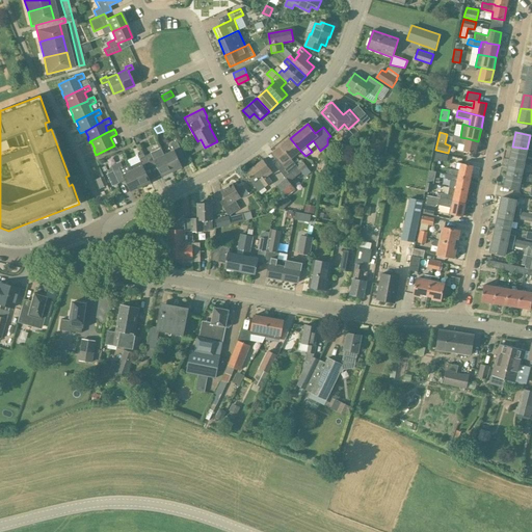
[(467,138),(460,137),(453,135),(452,142),(464,145),(463,151),(476,154),(478,141),(467,138)]
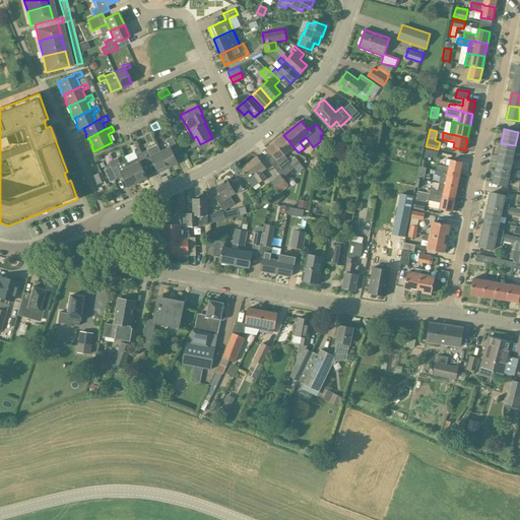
[(294,147),(283,135),(274,143),(267,149),(276,160),(271,164),(278,173),(289,164),(295,169),(301,163),(296,157),(290,163),(284,155),(294,147)]
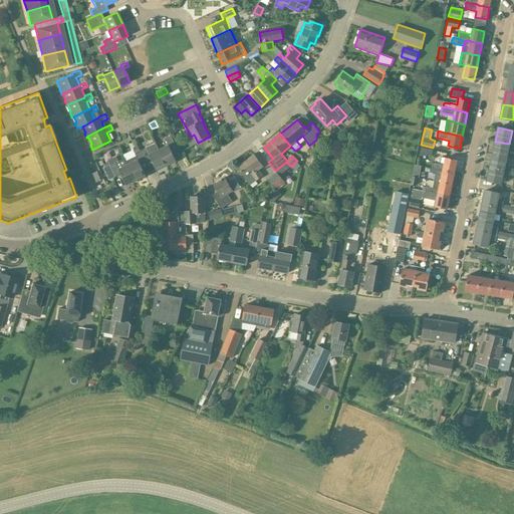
[(159,150),(167,166),(176,162),(171,151),(177,148),(171,136),(165,139),(169,146),(159,150)]
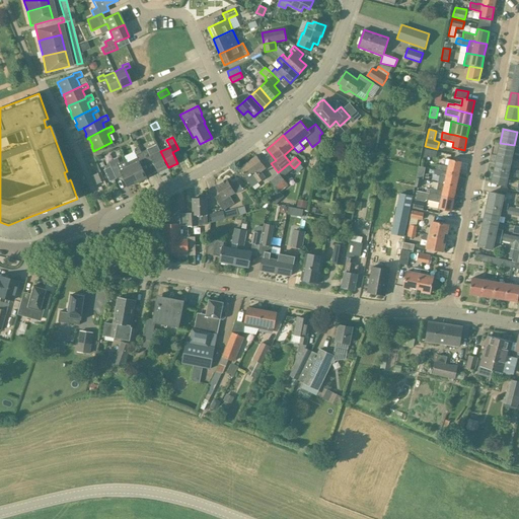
[(511,158),(514,145),(500,143),(498,156),(511,158)]
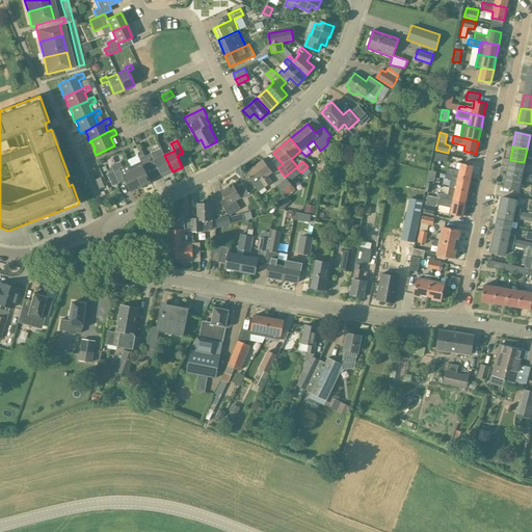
[(161,149),(145,156),(151,167),(157,164),(162,177),(173,171),(164,155),(161,149)]
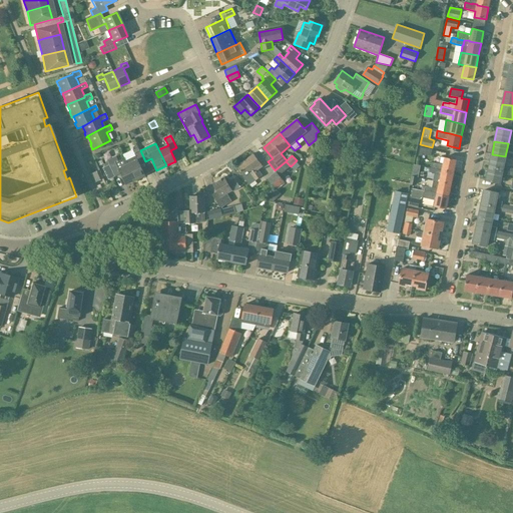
[(431,156),(432,149),(420,147),(419,153),(431,156)]
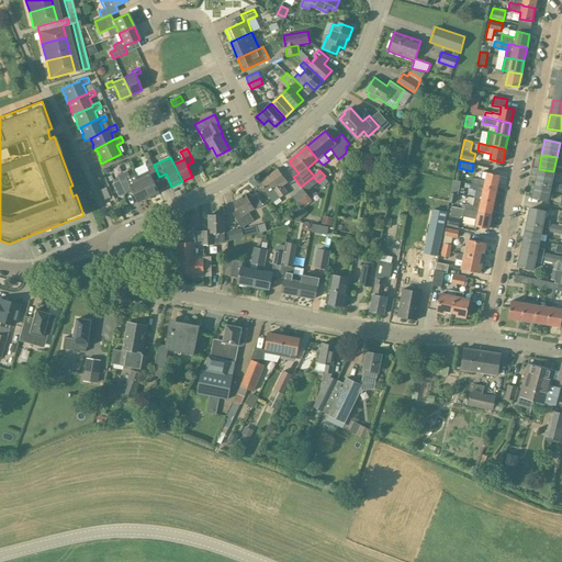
[(138,176),(141,180),(149,198),(159,192),(154,180),(159,177),(154,165),(147,168),(148,170),(141,175),(138,176)]
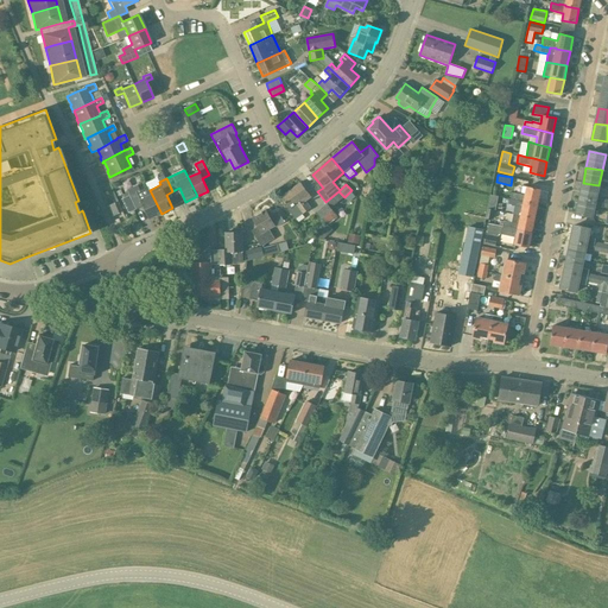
[(296,219),(310,208),(305,201),(311,197),(301,183),(280,197),(289,209),(287,209),(296,219)]
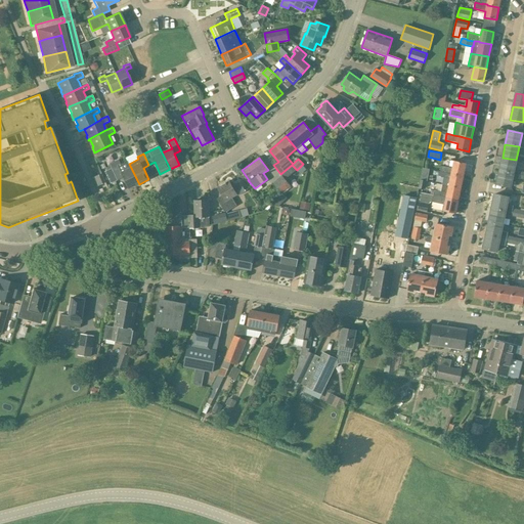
[(514,173),(516,160),(503,158),(499,171),(514,173)]
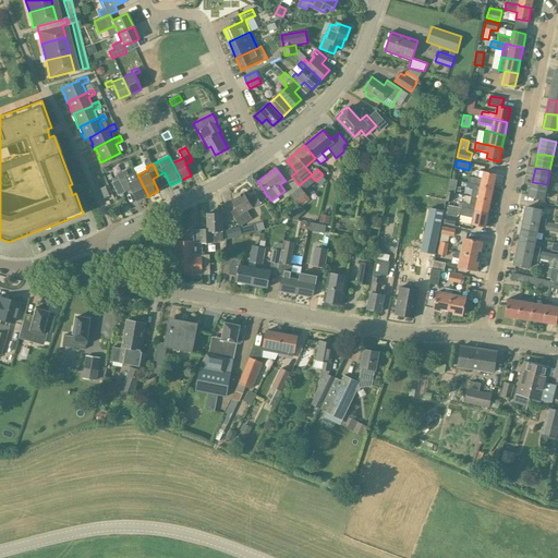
[(125,177),(119,179),(125,192),(131,190),(137,202),(140,201),(148,196),(140,179),(137,174),(136,171),(125,177)]
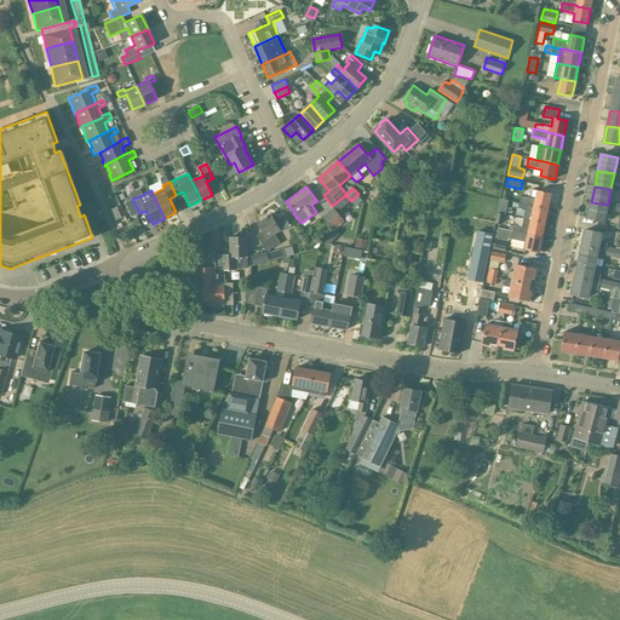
[(520,202),(549,208),(551,194),(537,190),(535,199),(522,196),(521,202),(520,202)]
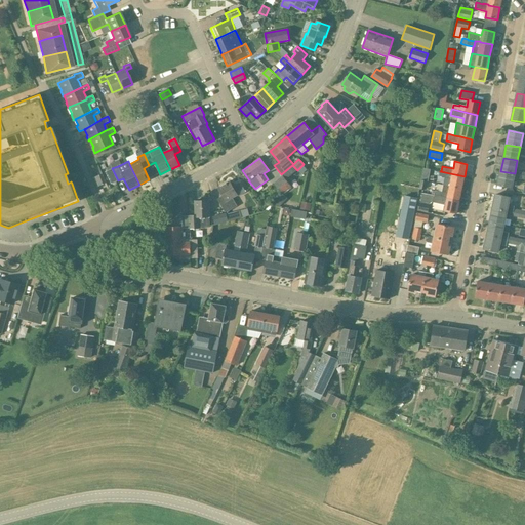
[(461,189),(465,176),(440,171),(439,175),(451,178),(449,186),(461,189)]
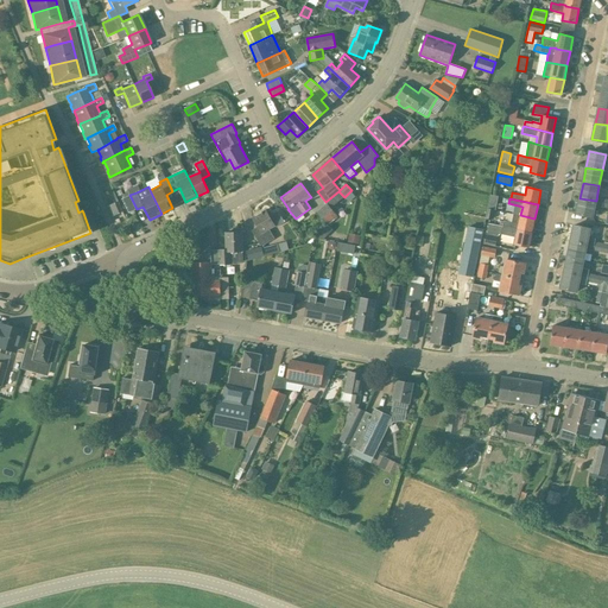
[(603,203),(602,203),(596,201),(580,198),(576,214),(593,217),(595,207),(602,208),(602,207),(603,203)]
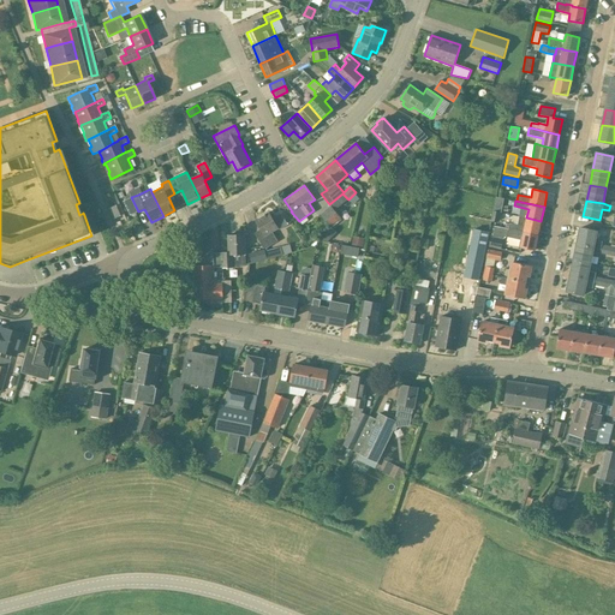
[(117,206),(111,208),(114,219),(121,216),(117,206)]
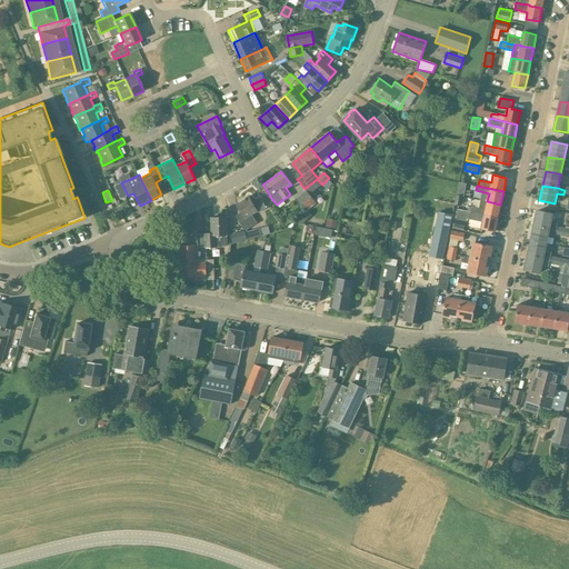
[(306,210),(316,202),(306,190),(296,199),(306,210)]
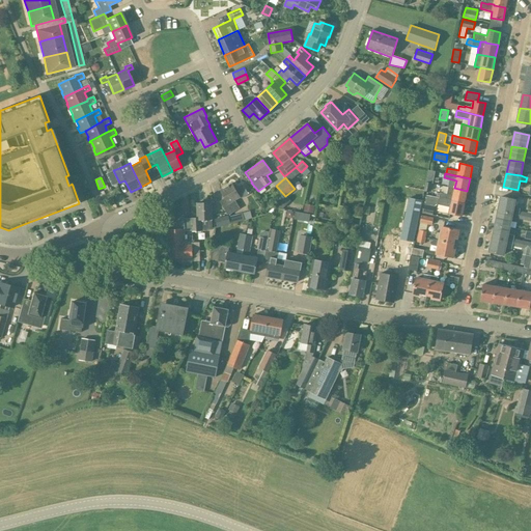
[(234,189),(232,183),(220,190),(225,198),(220,201),(227,214),(229,215),(240,208),(235,200),(241,197),(241,198),(249,194),(243,185),(234,189)]
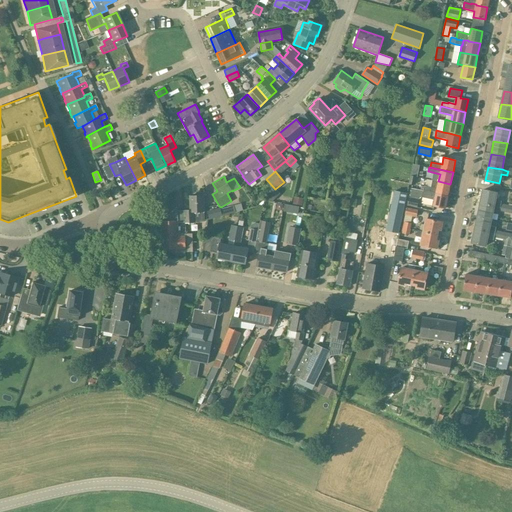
[(438,181),(432,180),(431,187),(424,186),(423,191),(448,196),(450,184),(438,181)]
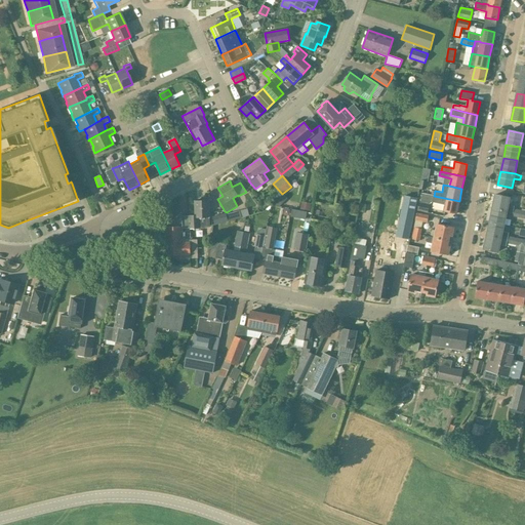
[(117,203),(123,201),(119,190),(113,193),(117,203)]
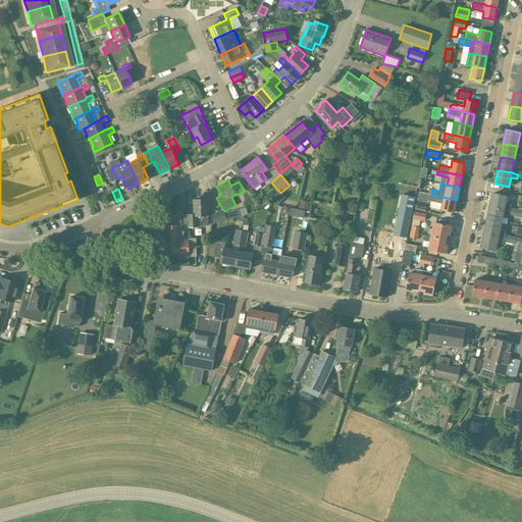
[(489,207),(504,210),(510,211),(511,207),(511,204),(506,203),(507,197),(492,194),(489,207)]
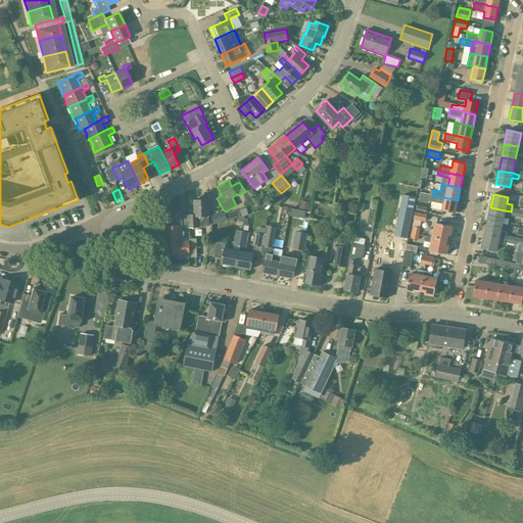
[(416,197),(403,195),(394,236),(408,238),(409,232),(416,197)]
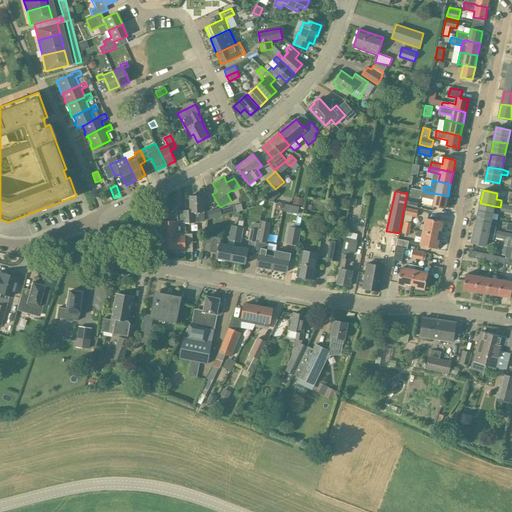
[(445,208),(448,196),(423,191),(422,197),(434,201),(433,206),(445,208)]
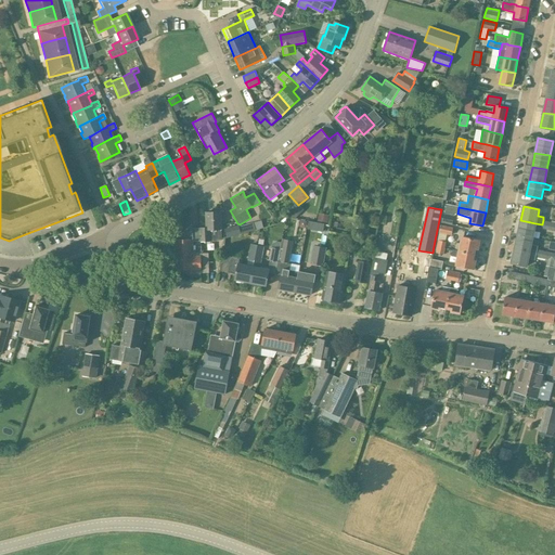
[(296,218),(299,215),(294,209),(286,217),(296,218)]
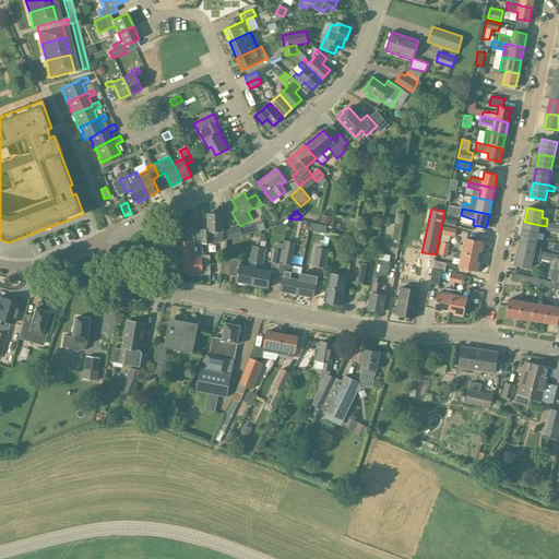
[(201,229),(202,242),(202,244),(212,244),(212,242),(224,242),(223,232),(223,214),(207,214),(207,229),(201,229)]
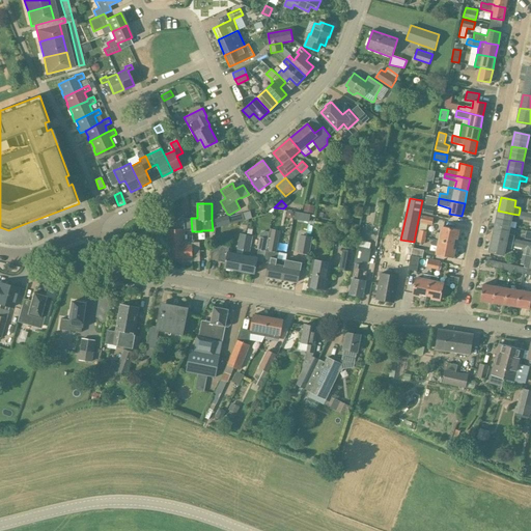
[(432,215),(435,206),(424,204),(422,213),(432,215)]
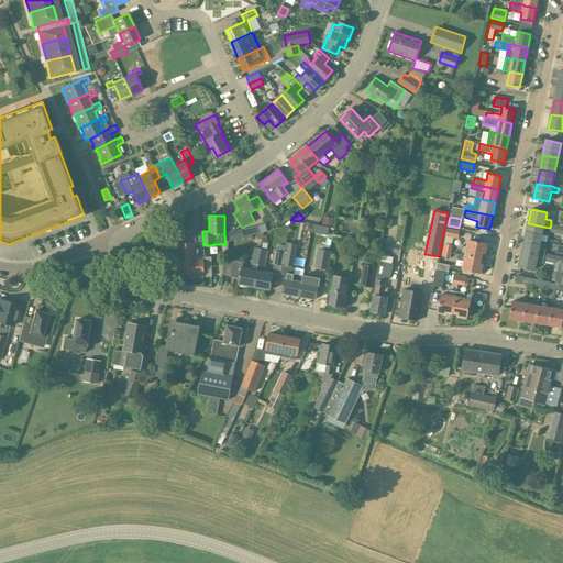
[(242,230),(244,238),(260,233),(267,231),(266,223),(242,230)]
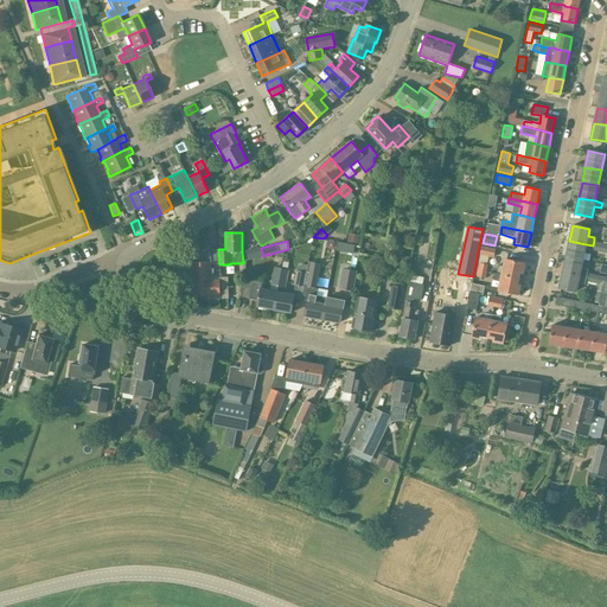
[(353,253),(355,244),(337,241),(334,249),(353,253)]
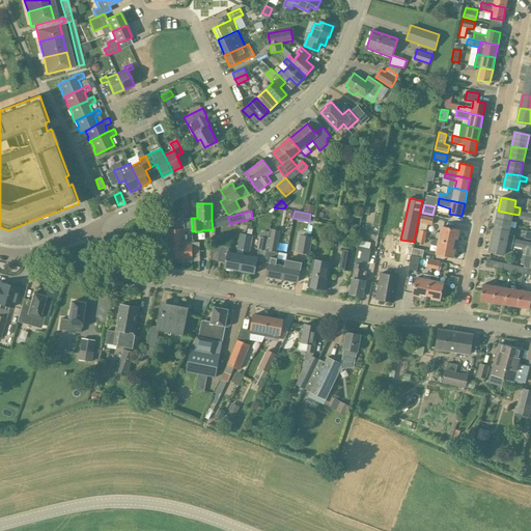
[(509,227),(512,214),(498,211),(495,224),(509,227)]
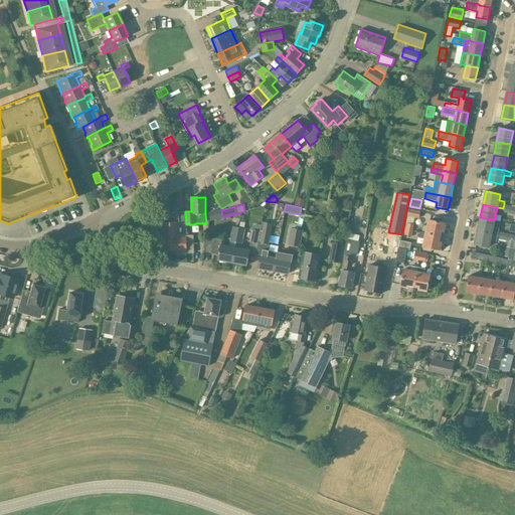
[(223,217),(221,210),(221,209),(208,212),(210,220),(223,217)]
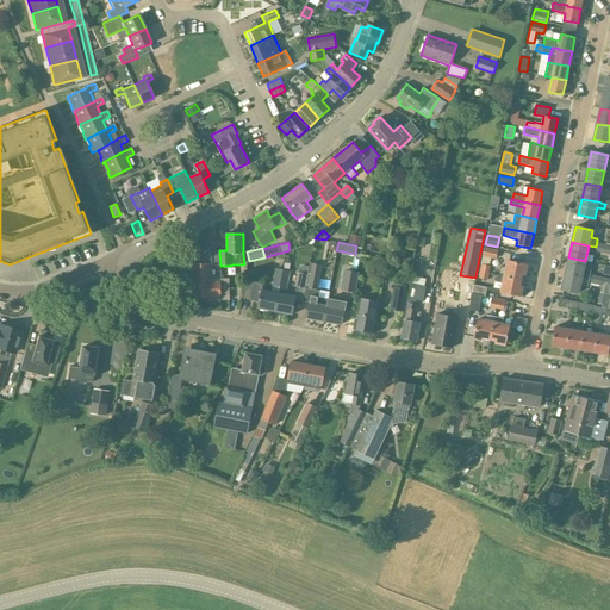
[(486,248),(484,256),(496,259),(498,250),(486,248)]
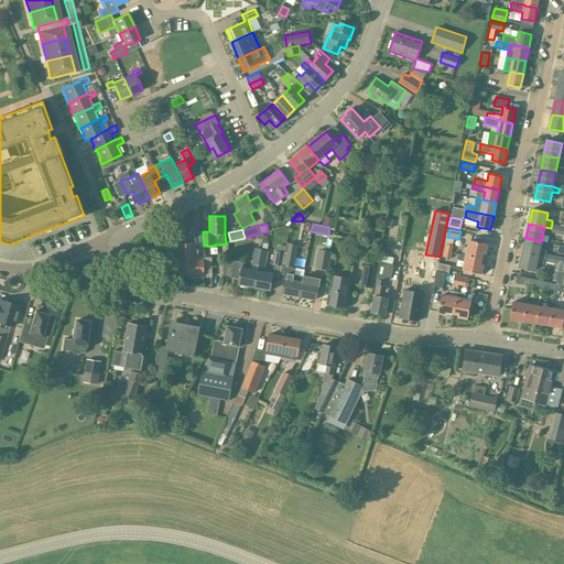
[(204,245),(203,231),(194,232),(192,230),(181,241),(181,243),(177,243),(177,262),(187,262),(187,259),(194,259),(194,253),(196,253),(196,245),(204,245)]
